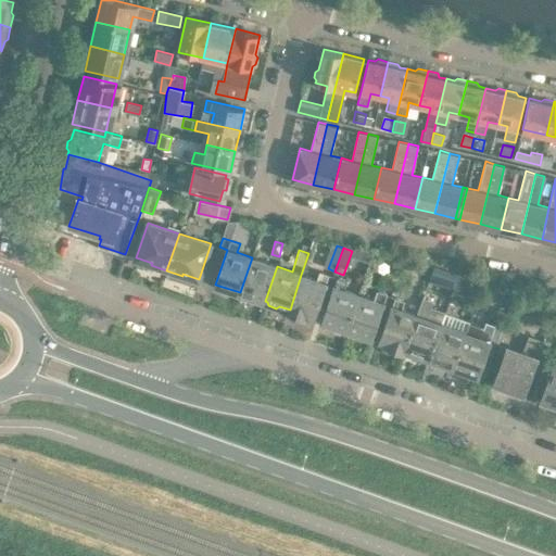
[(254,298),(265,301),(277,266),(252,257),(240,292),(242,293),(243,297),(251,300),(254,298)]
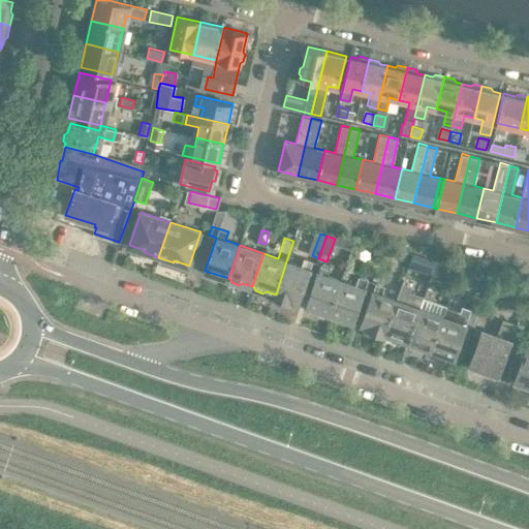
[(413,255),(409,268),(433,274),(436,262),(413,255)]
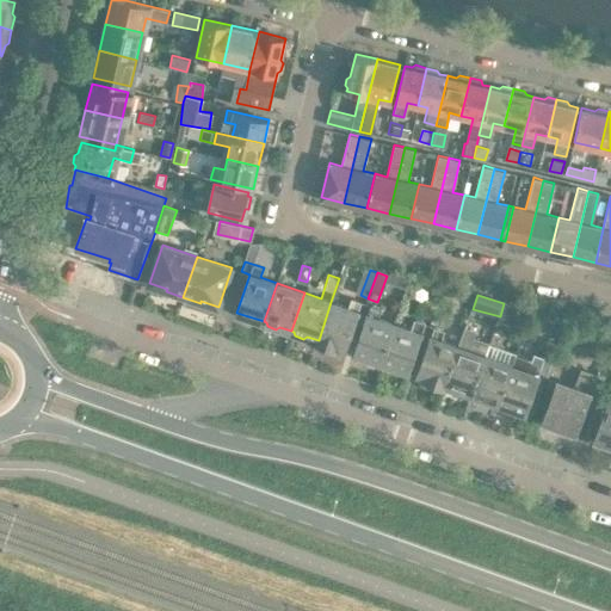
[(331,302),(319,340),(318,344),(337,350),(338,346),(345,350),(358,312),(358,310),(362,301),(351,297),(349,308),(331,302)]
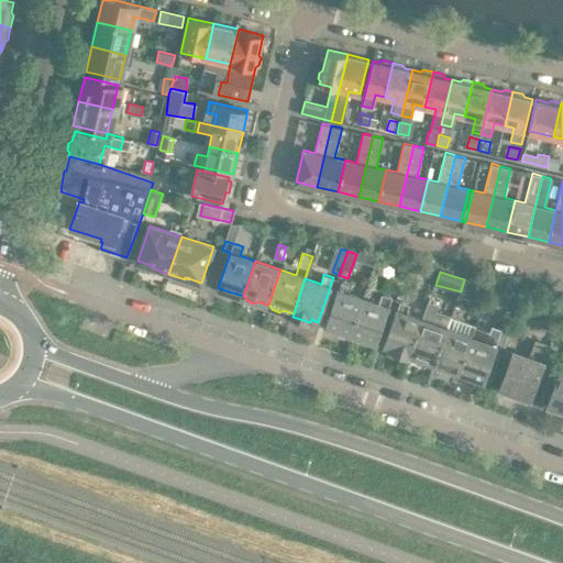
[(388,294),(398,296),(403,282),(392,278),(388,294)]
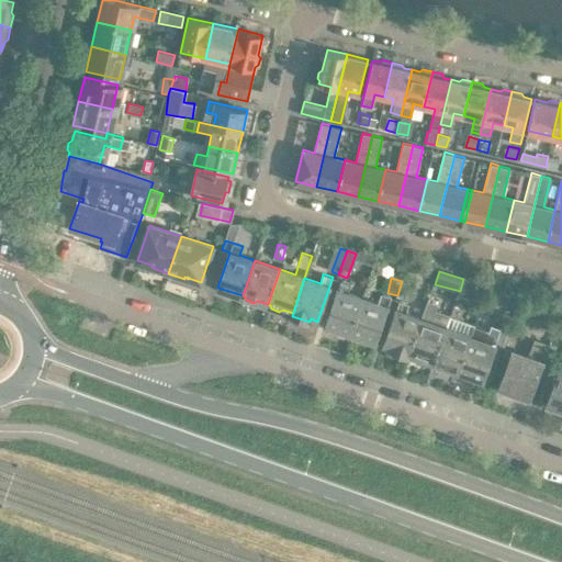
[(349,333),(351,333),(363,298),(348,292),(351,283),(343,280),(339,289),(338,289),(326,324),(337,328),(338,332),(346,335),(349,333)]
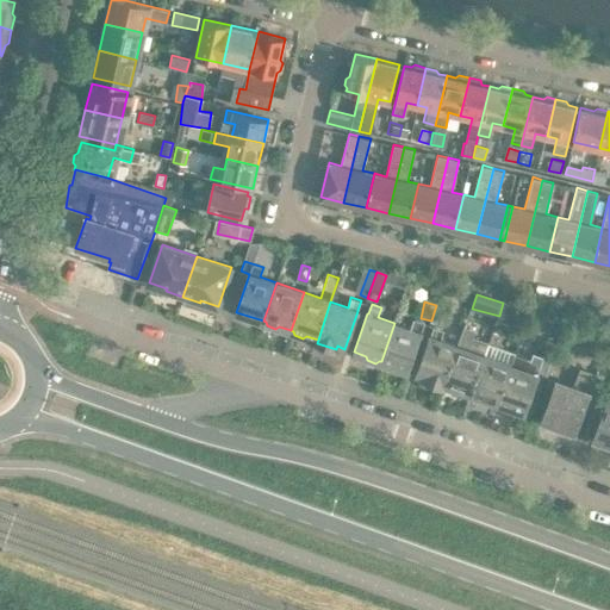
[(436,305),(431,321),(437,322),(442,306),(436,305)]
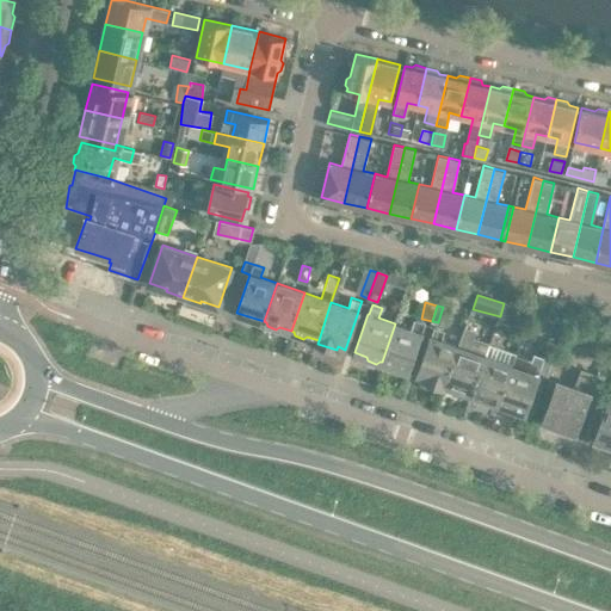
[(395,323),(382,362),(384,363),(386,366),(394,370),(397,368),(409,371),(423,333),(421,333),(425,322),(415,320),(412,329),(395,323)]
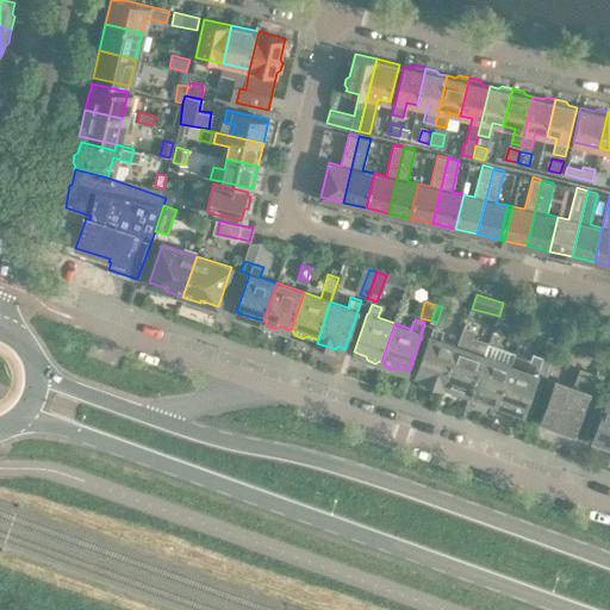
[(443,383),(444,384),(458,346),(441,340),(444,329),(435,325),(431,336),(430,336),(417,374),(425,377),(424,380),(442,386),(443,383)]
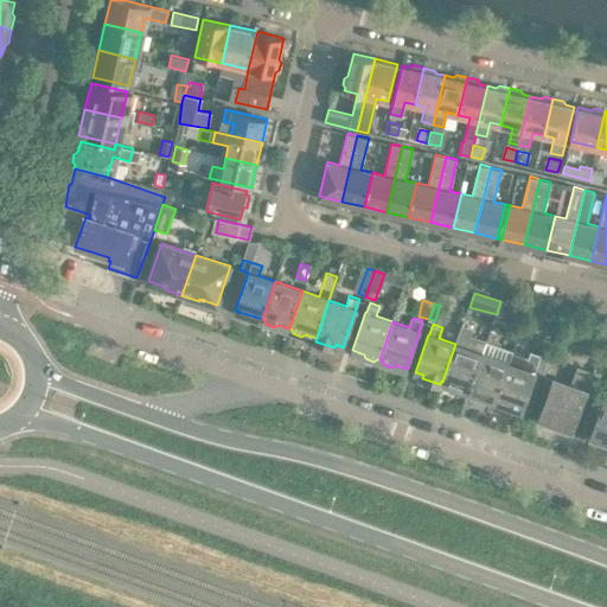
[(510,362),(497,401),(523,409),(536,371),(543,374),(554,340),(542,337),(535,359),(530,358),(526,368),(510,362)]
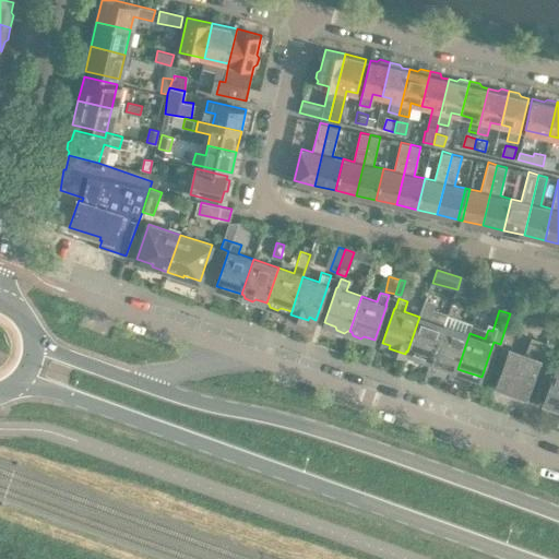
[(455,368),(458,369),(470,333),(473,323),(448,314),(444,325),(432,360),(442,364),(443,367),(452,370),(455,368)]
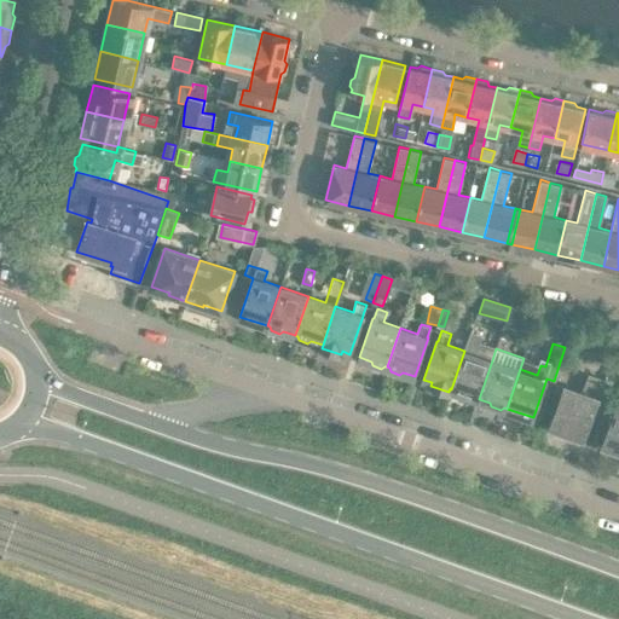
[(476,398),(479,399),(492,360),(464,351),(451,389),(462,393),(463,397),(473,400),(476,398)]
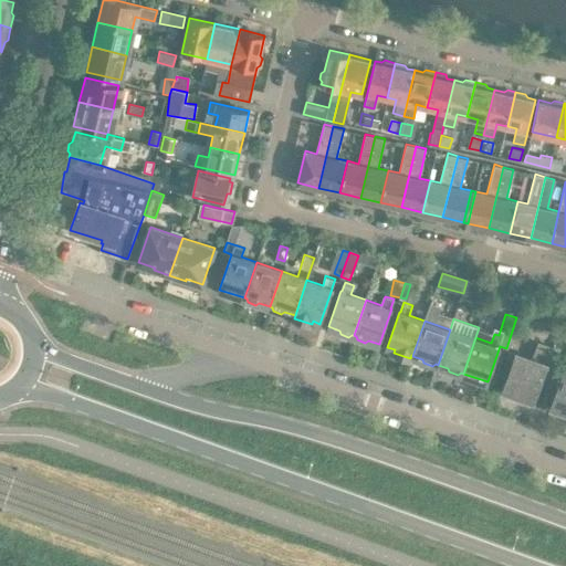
[(516,352),(502,390),(533,402),(553,348),(537,342),(532,358),(516,352)]
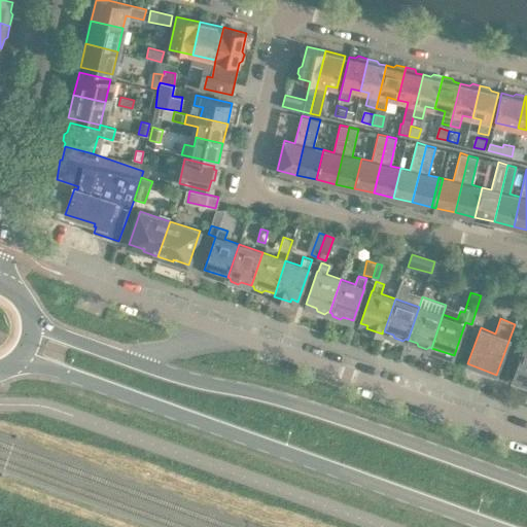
[(512,380),(526,385),(526,344),(525,344),(512,380)]
